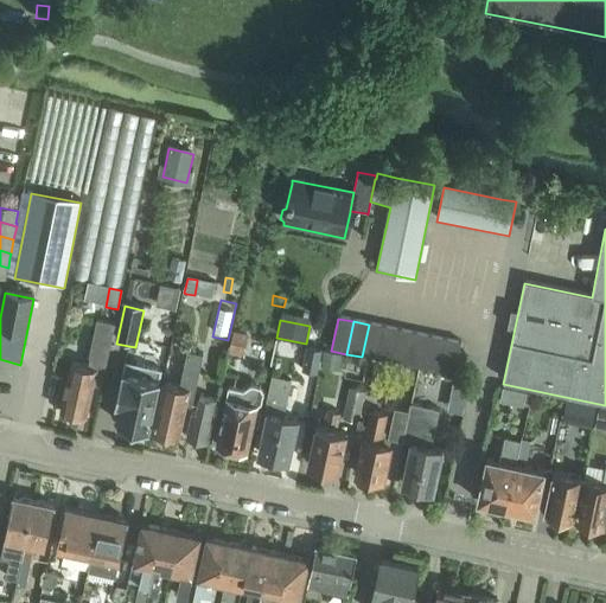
[(99,389),(102,374),(104,374),(115,326),(97,322),(88,359),(89,360),(88,369),(70,365),(59,414),(85,419),(93,387),(99,389)]
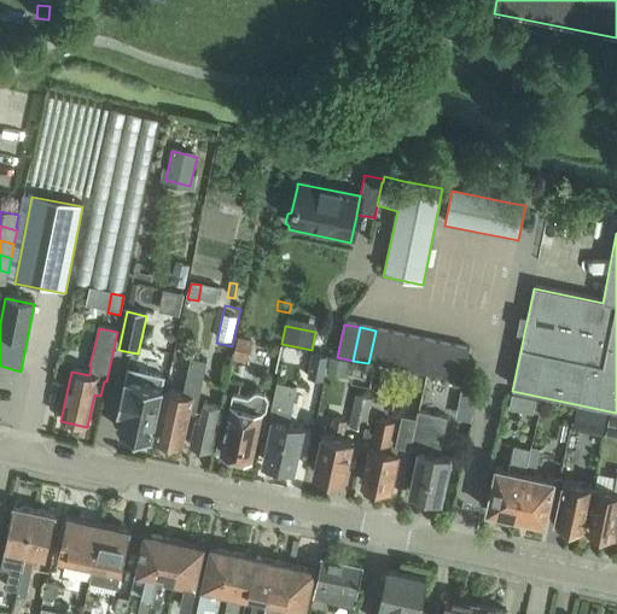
[(376,331),(368,363),(384,367),(391,334),(376,331)]
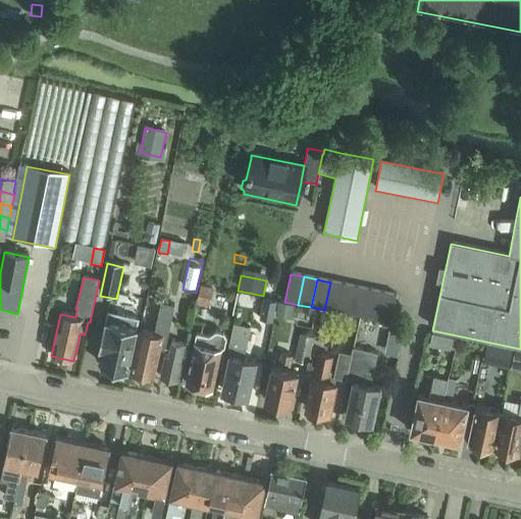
[(330,282),(324,310),(337,313),(344,286),(330,282)]
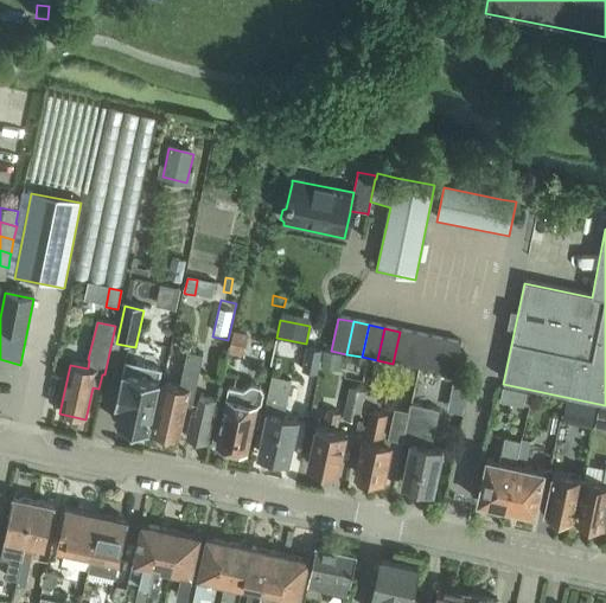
[(400,332),(393,364),(408,367),(415,334),(400,332)]
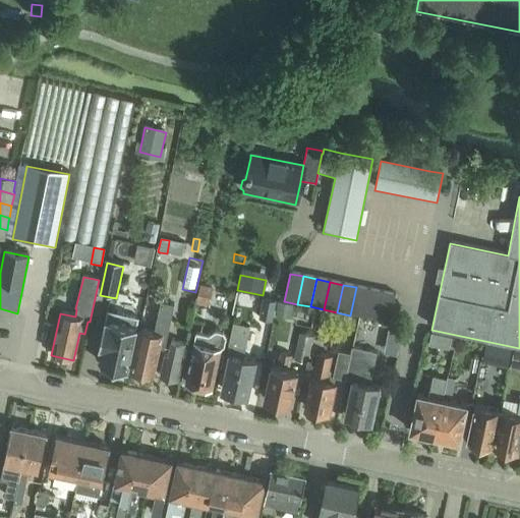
[(209,308),(213,290),(199,287),(195,306),(209,308)]
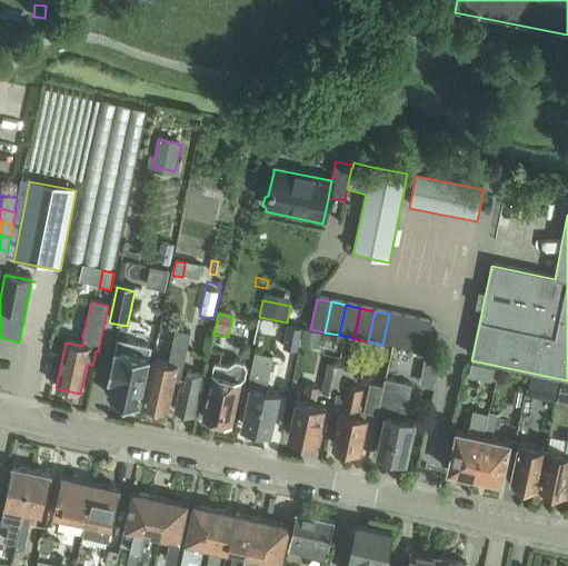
[(389,314),(382,345),(397,347),(402,317),(389,314)]
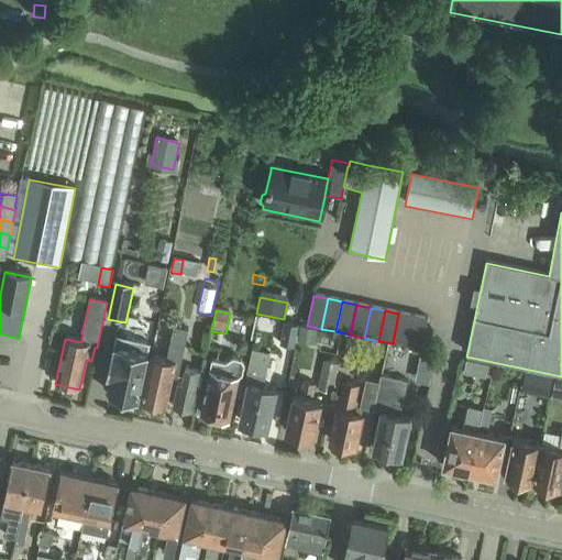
[(398,314),(393,343),(407,347),(412,317),(398,314)]
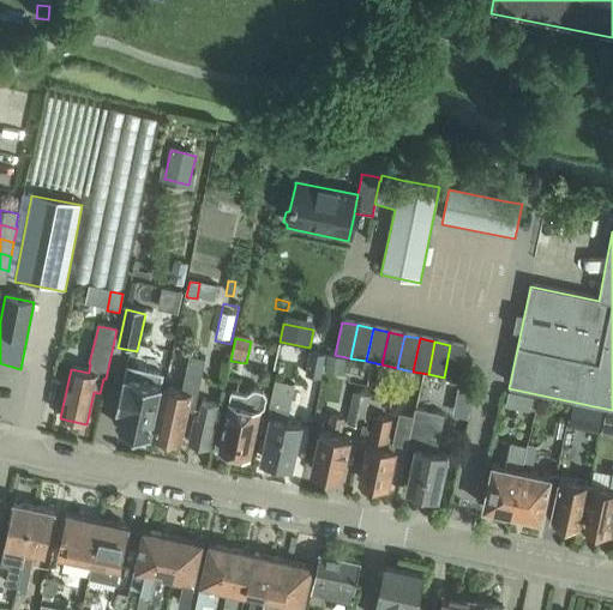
[(450,345),(444,378),(458,381),(466,349),(450,345)]
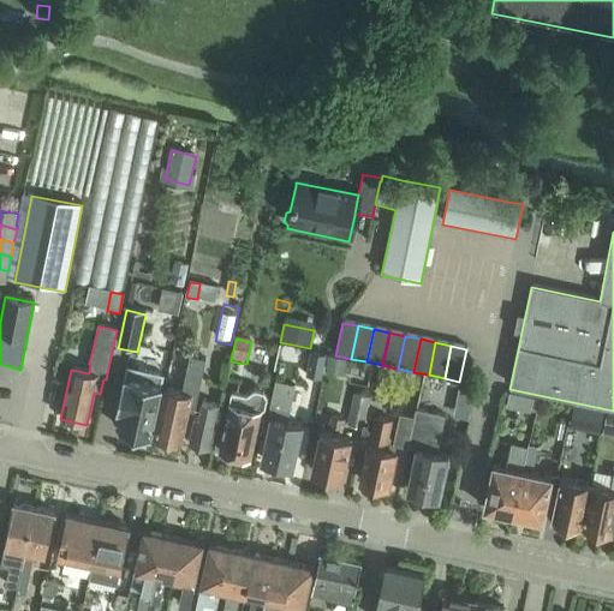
[(321,382),(326,358),(309,355),(304,378),(321,382)]
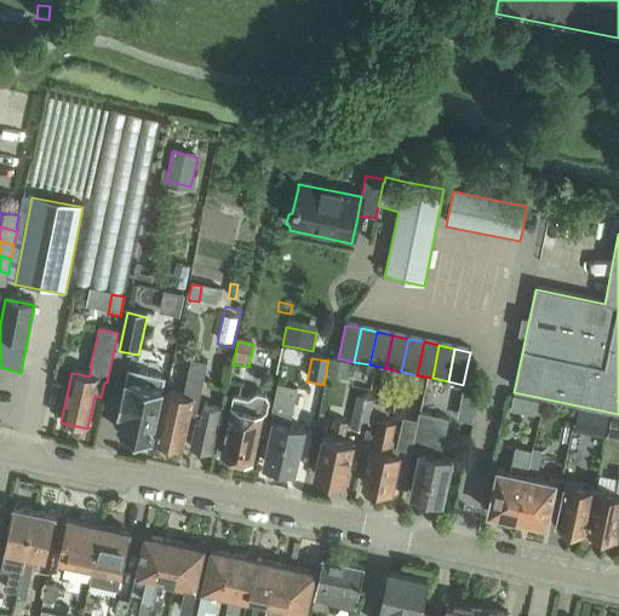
[(331,361),(327,376),(347,380),(350,366),(331,361)]
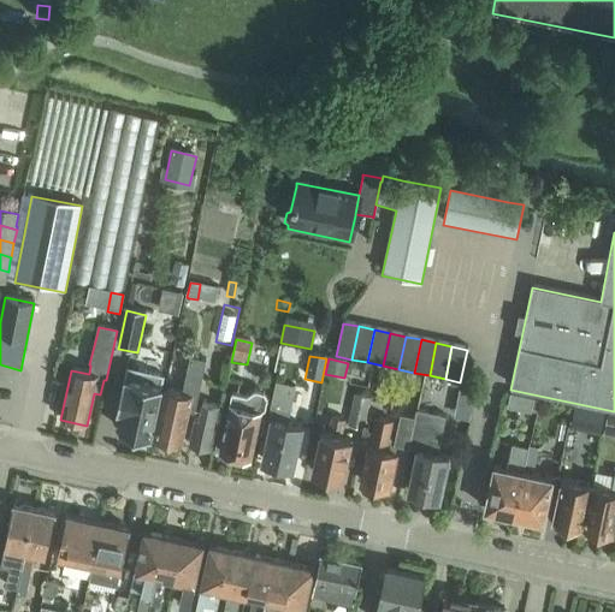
[(182,394),(166,391),(154,441),(182,446),(189,414),(195,415),(206,363),(190,360),(182,394)]
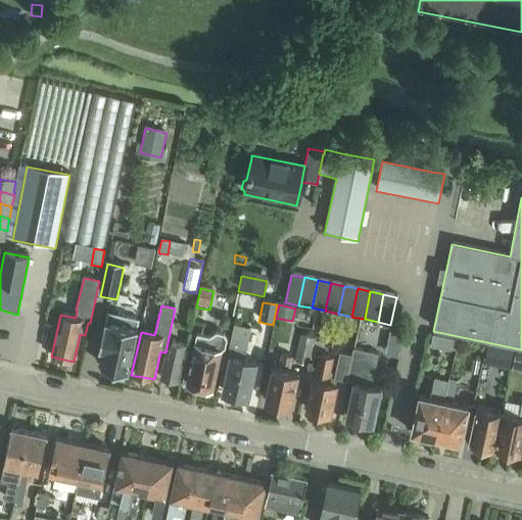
[(319,315),(317,325),(327,327),(329,317),(319,315)]
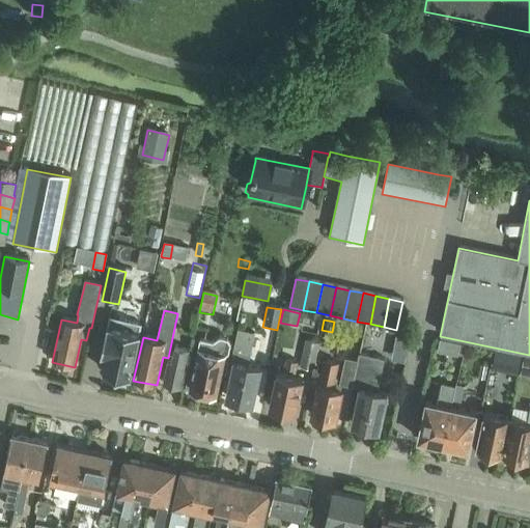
[(103,373),(130,380),(141,328),(109,321),(106,331),(101,357),(106,358),(103,373)]
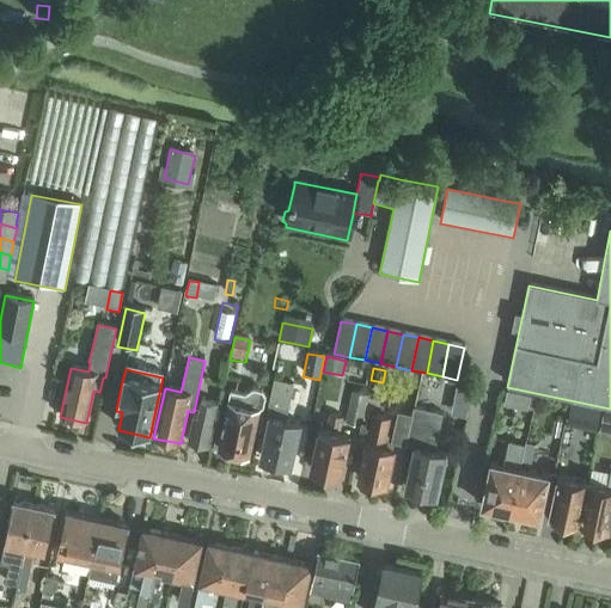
[(457,384),(454,393),(469,397),(470,397),(472,386),(469,385),(457,382),(457,384)]
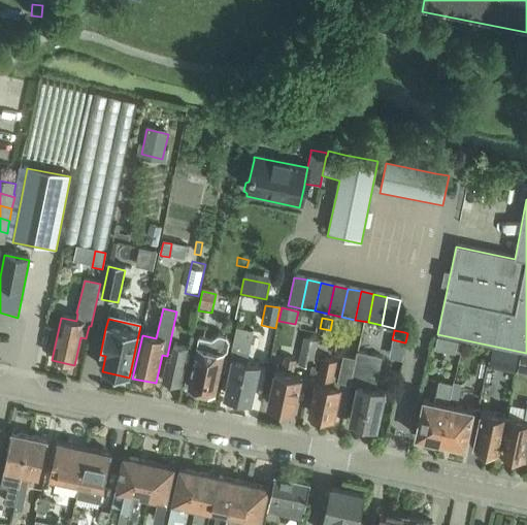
[(304,340),(303,340),(297,367),(311,370),(317,343),(319,335),(306,332),(304,340)]
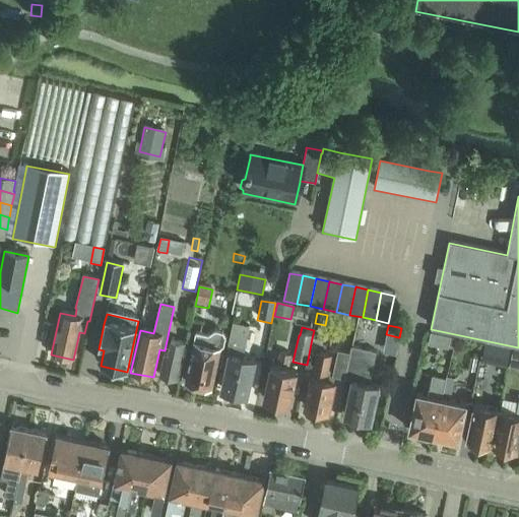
[(235,328),(220,392),(248,397),(255,361),(244,359),(249,331),(235,328)]
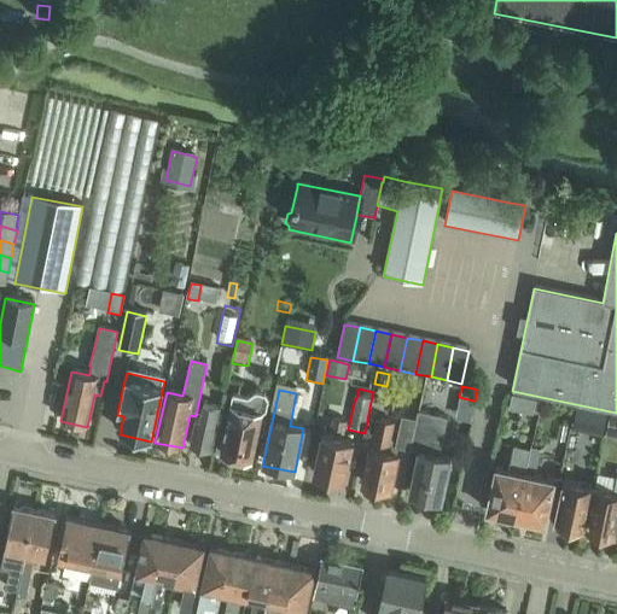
[(252,463),(254,458),(262,415),(266,413),(268,402),(265,396),(256,395),(248,399),(232,397),(219,456),(252,463)]
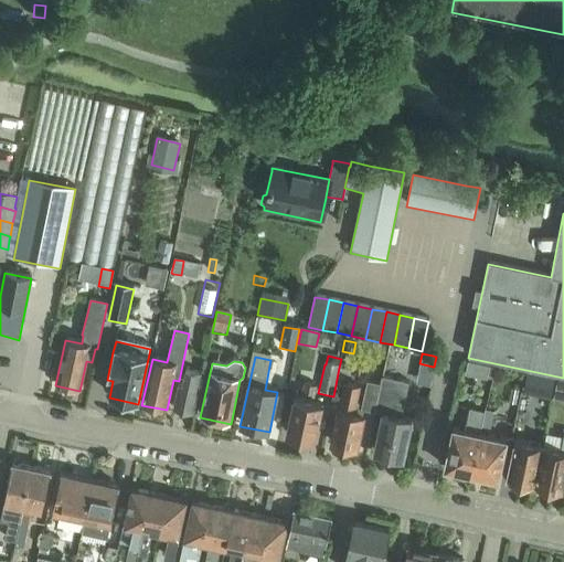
[(486,381),(489,368),(467,363),(464,377),(486,381)]
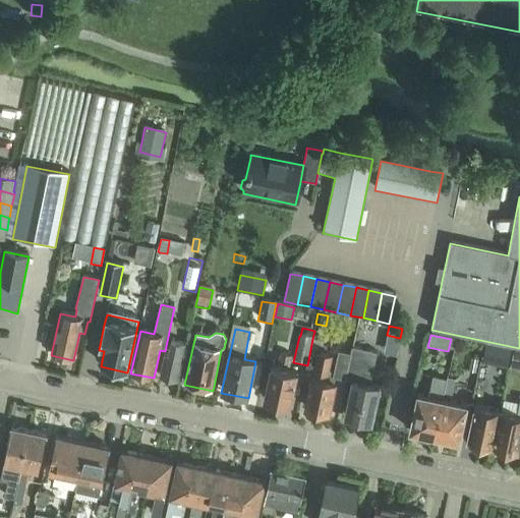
[(167,357),(163,356),(158,379),(177,383),(185,346),(170,343),(167,357)]
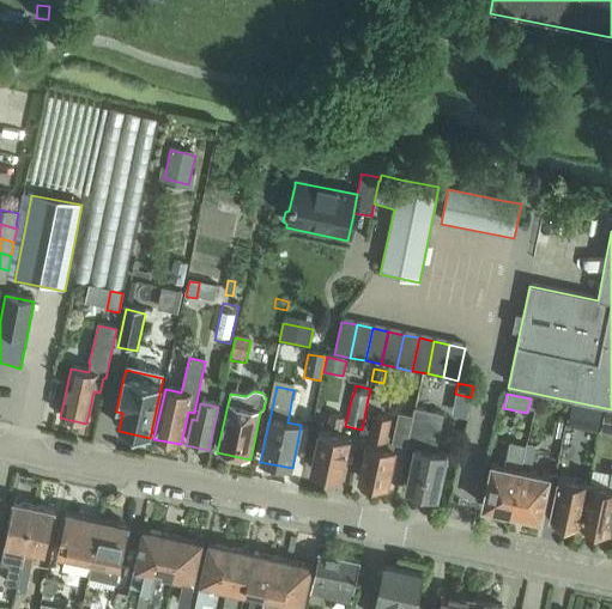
[(571,408),(569,416),(580,419),(577,430),(598,434),(601,414),(571,408)]
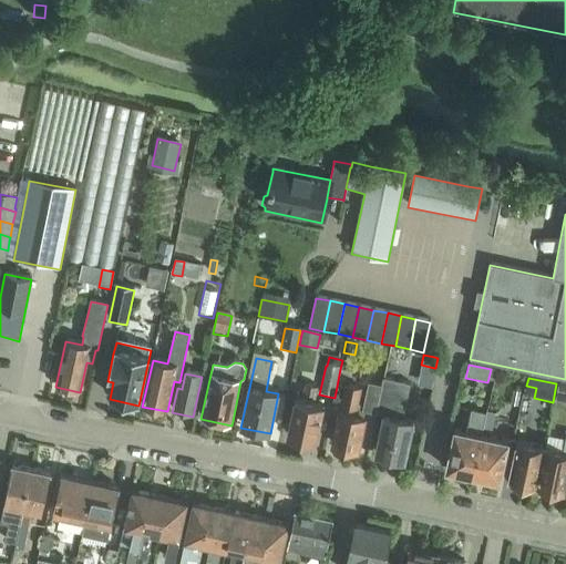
[(376,417),(383,419),(374,457),(403,463),(413,421),(403,419),(411,387),(383,380),(381,388),(376,417)]
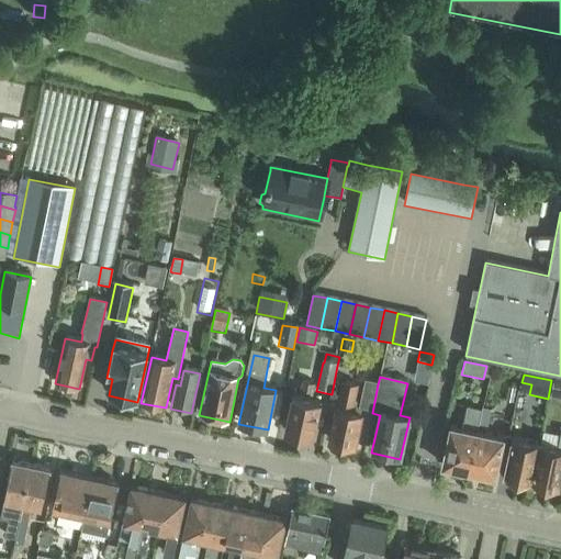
[(359,405),(358,410),(372,413),(378,384),(365,381),(359,405)]
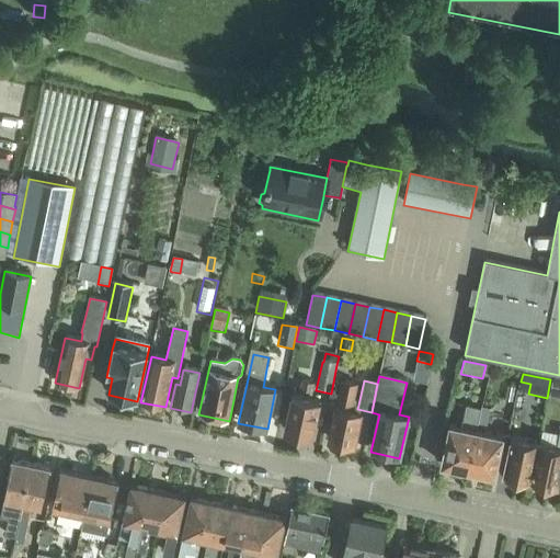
[(559,382),(553,380),(549,398),(559,400),(559,382)]
